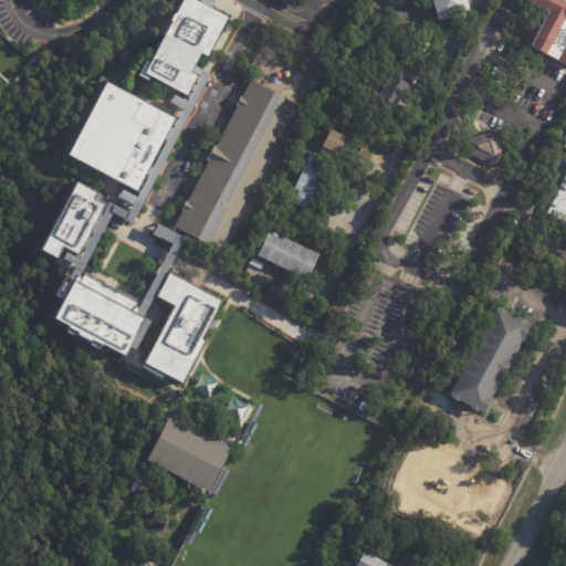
[(179,0),(215,0),(211,8),(228,17),(206,59),(200,55),(191,72),(197,75),(186,95),(150,76),(148,81),(136,74),(145,59),(148,61),(179,0)]
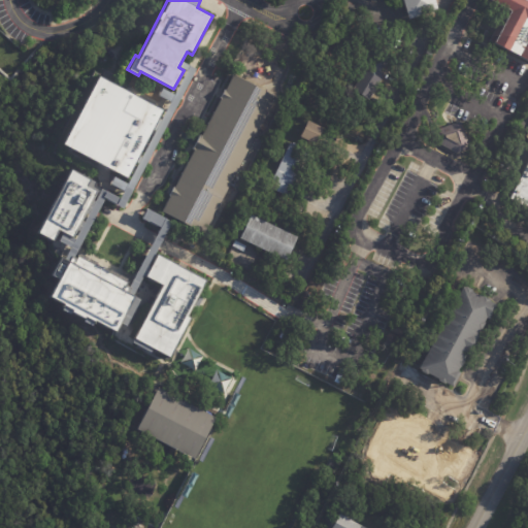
[(432,0),(435,8),(406,18),(400,0),(432,0)]
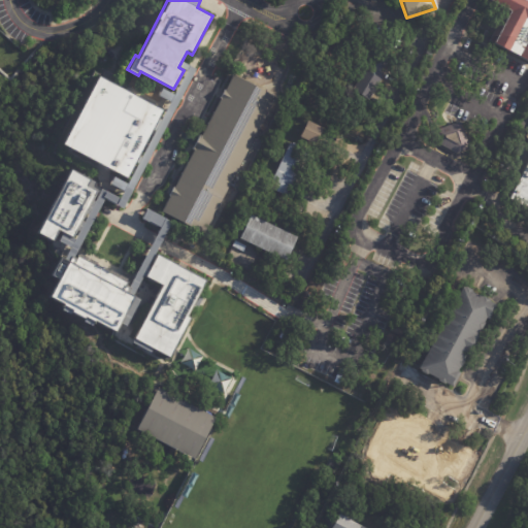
[(527,0),(527,61),(527,63),(488,41),(505,9),(487,0),(527,0)]
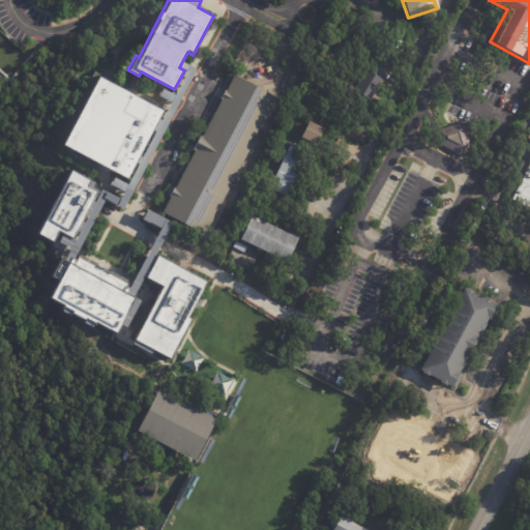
[(386,67),(383,72),(387,76),(371,100),(356,90),(380,54),(390,60),(386,67)]
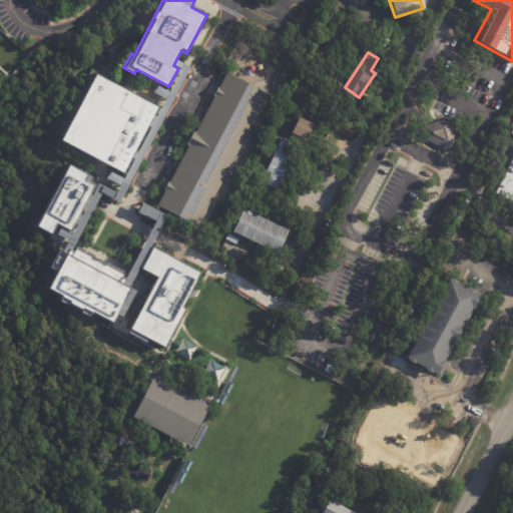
[(269,94),(198,227),(157,205),(165,191),(165,190),(169,182),(170,183),(189,146),(187,145),(189,142),(183,139),(183,137),(174,133),(177,128),(186,133),(186,131),(192,135),(194,131),(196,132),(215,96),(213,95),(218,87),(219,87),(227,72),(269,94)]
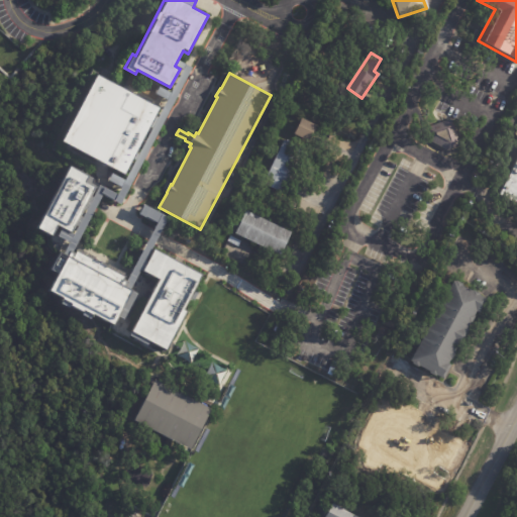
[(94,74),(159,108),(123,174),(60,139),(94,74)]
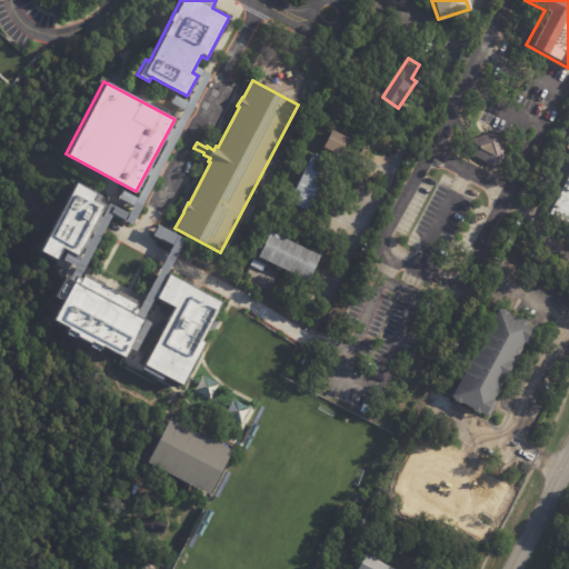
[(348,140),(340,156),(325,148),(333,130),(349,138),(348,140)]
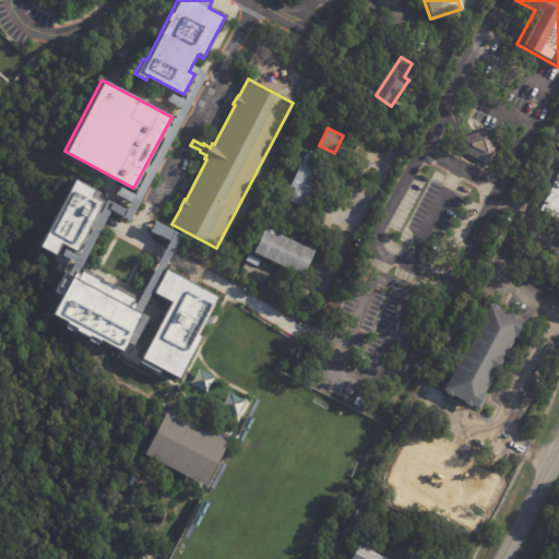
[(498,157),(499,158),(486,163),(465,152),(462,138),(490,130),(498,157)]
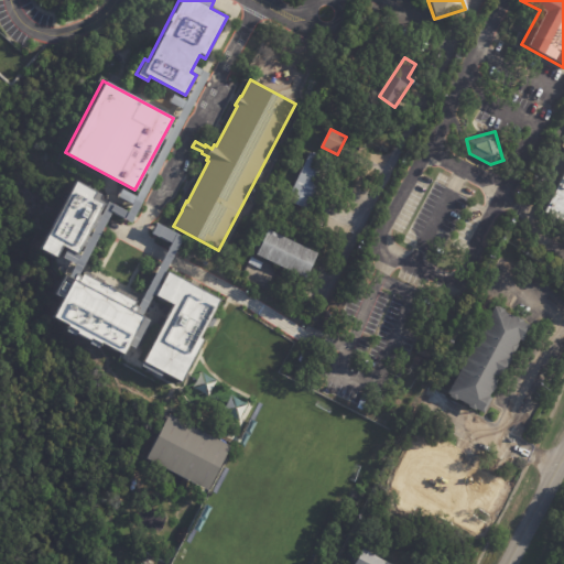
[(315,195),(307,210),(289,202),(312,152),(331,161),(315,195)]
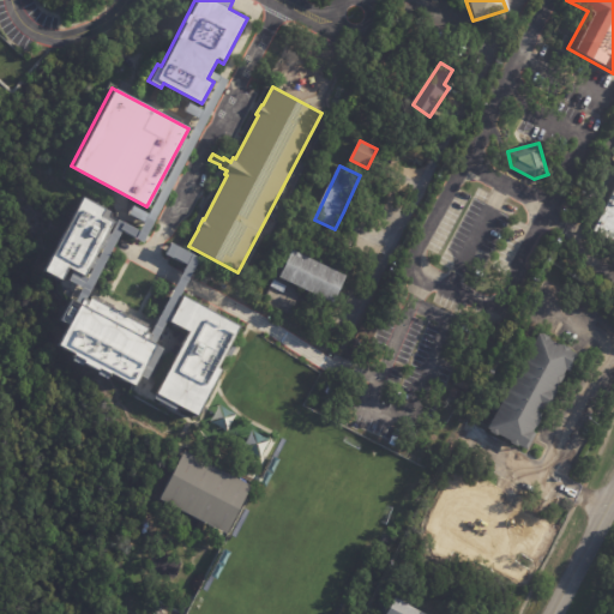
[(613,241),(595,232),(613,194),(613,241)]
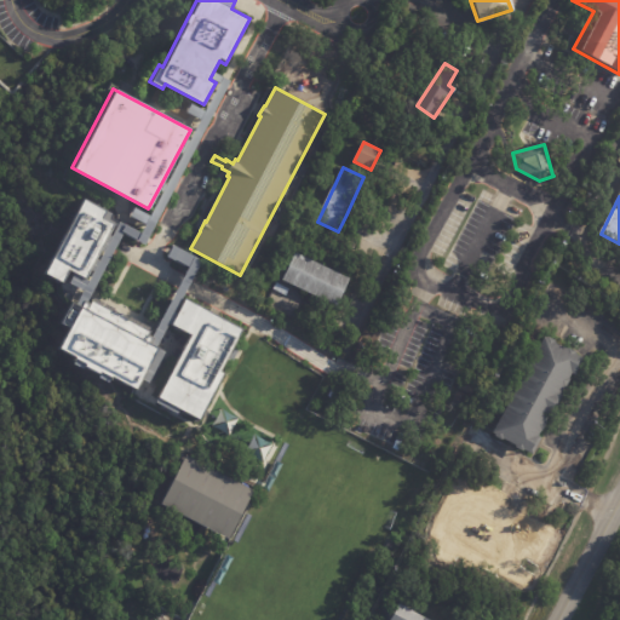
[(82,200),(104,211),(101,217),(113,224),(84,279),(67,269),(61,281),(44,271),(82,200)]
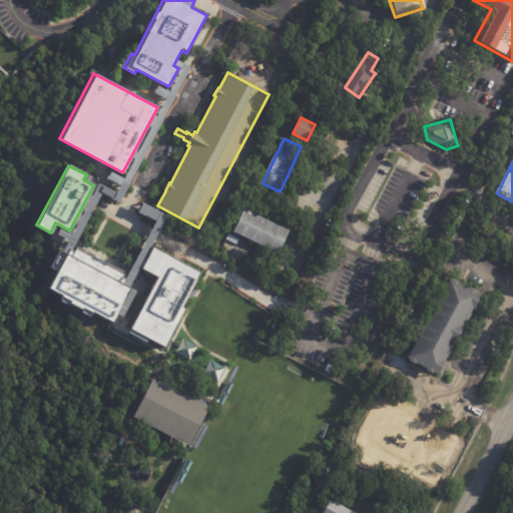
[(291,231),(280,254),(234,232),(245,209),(291,231)]
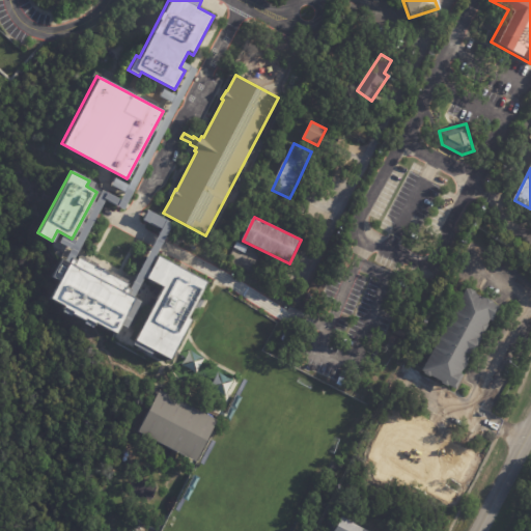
[(155,253),(142,278),(160,287),(133,340),(169,360),(191,318),(188,318),(207,281),(155,253)]
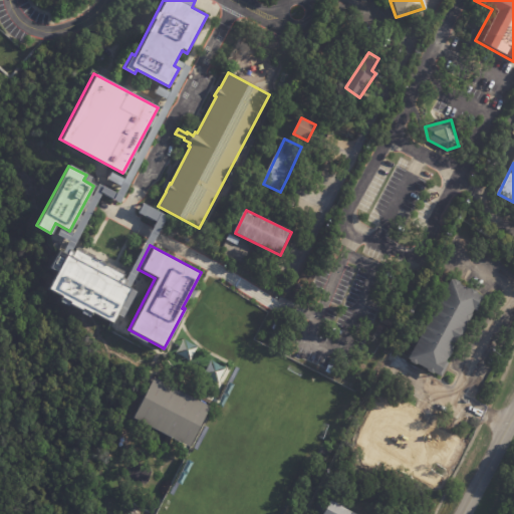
[(56,248),(65,252),(67,249),(72,252),(74,248),(124,274),(122,278),(125,281),(122,286),(129,289),(111,322),(92,313),(90,316),(56,298),(57,296),(45,290),(54,273),(46,268),(56,248)]
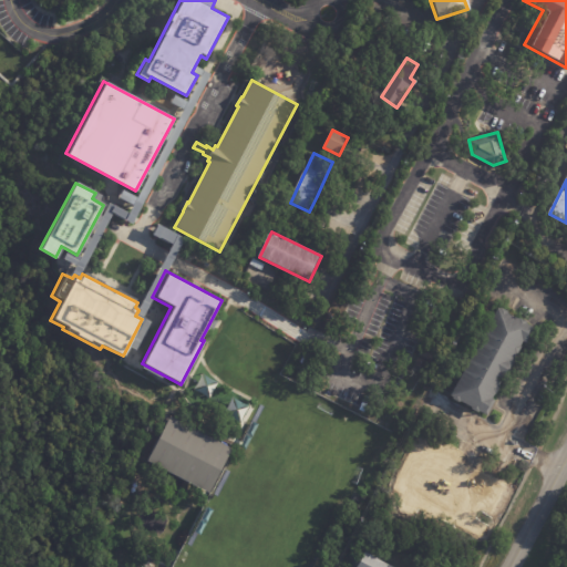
[(451,400),(488,415),(527,322),(491,307),(451,400)]
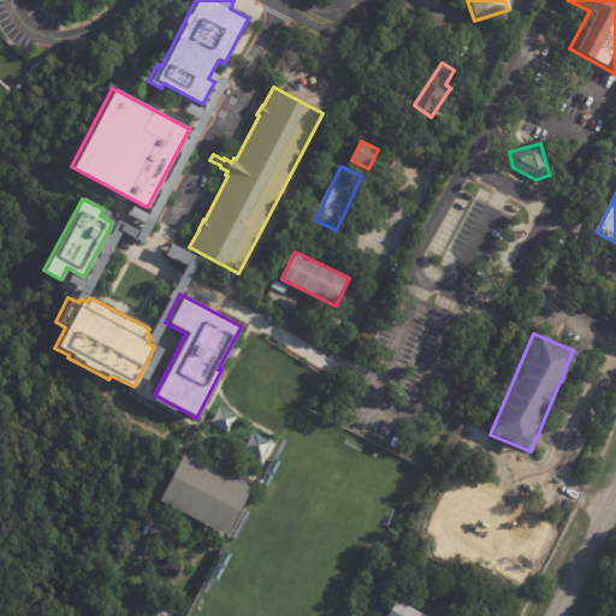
[(254,489),(229,538),(161,504),(187,455),(254,489)]
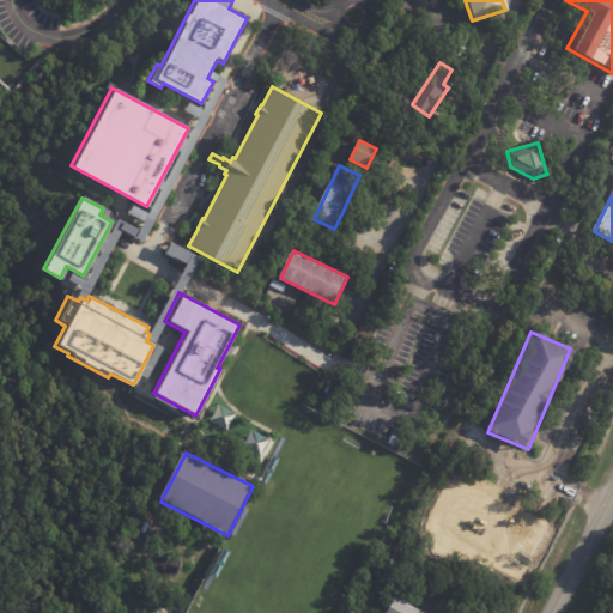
[(389,612),(396,600),(419,612),(389,612)]
